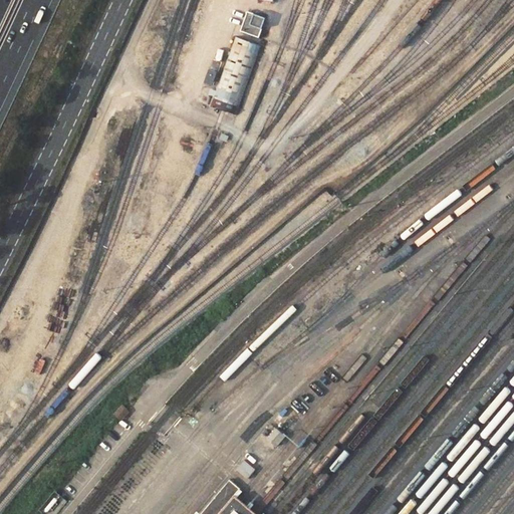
[(249,10),(242,29),(259,35),(266,16),(249,10)]
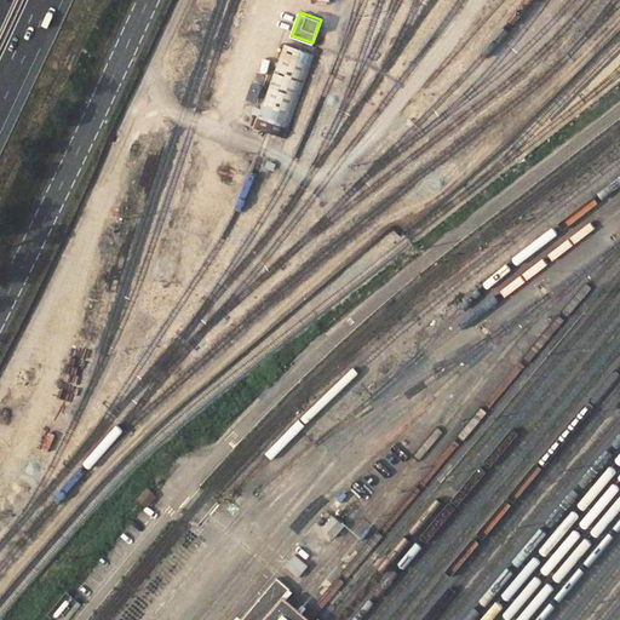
[(285,42),(254,126),(270,132),(286,137),(315,55),(285,42)]
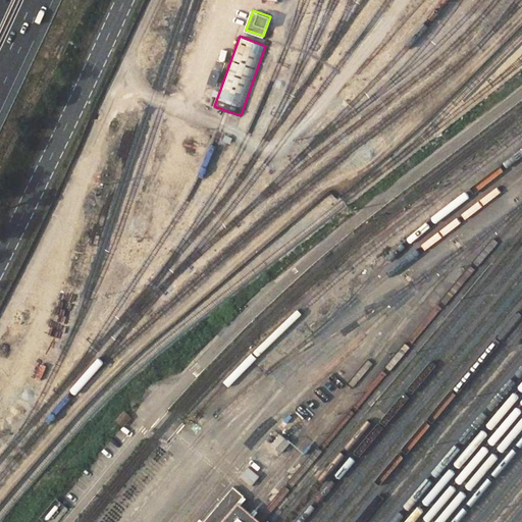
[(353,75),(347,83),(350,86),(357,79),(353,75)]
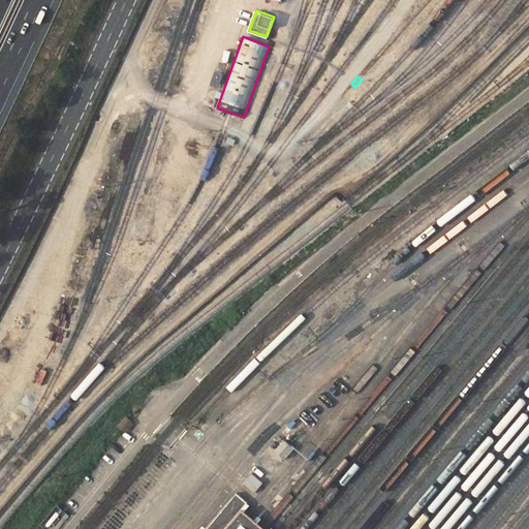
[(280,436),(253,466),(267,478),(293,448),(280,436)]
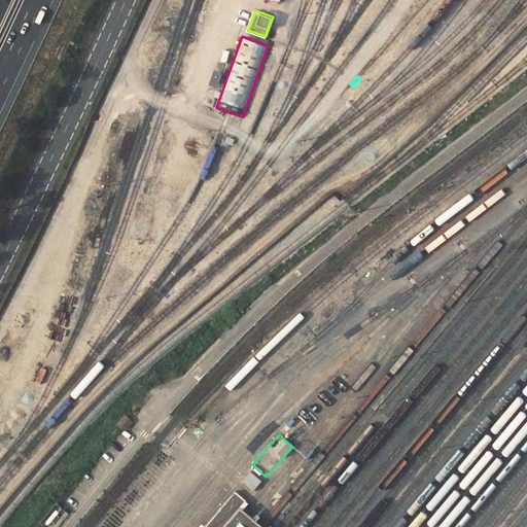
[(274,526),(262,518),(252,510),(245,504),(242,501),(245,497),(236,491),(205,526),(274,526)]
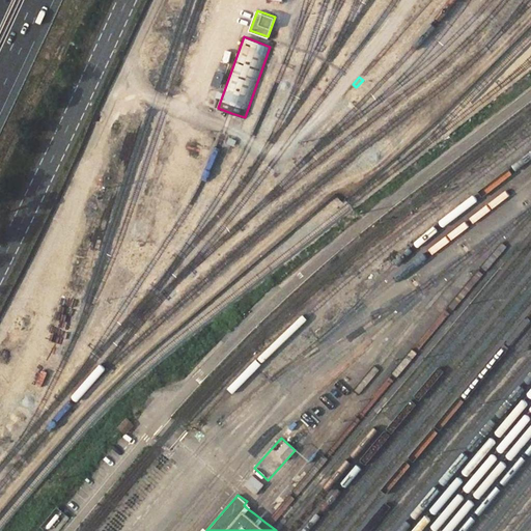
All buildings are outlined.
